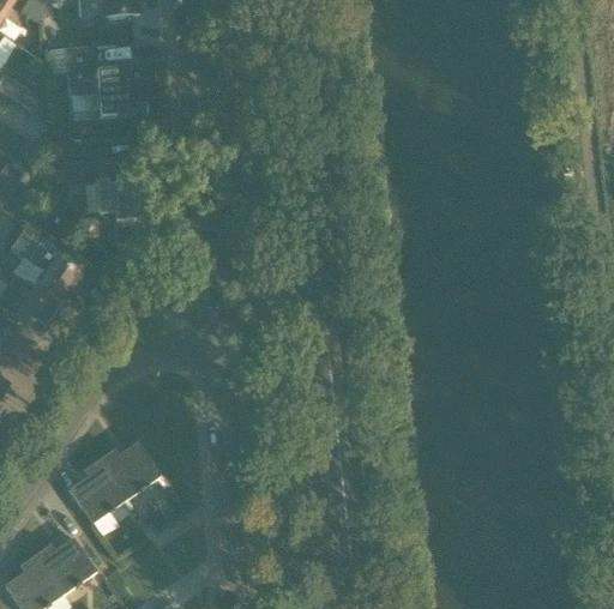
[(0,0),(0,18),(6,11),(12,0),(0,0)]
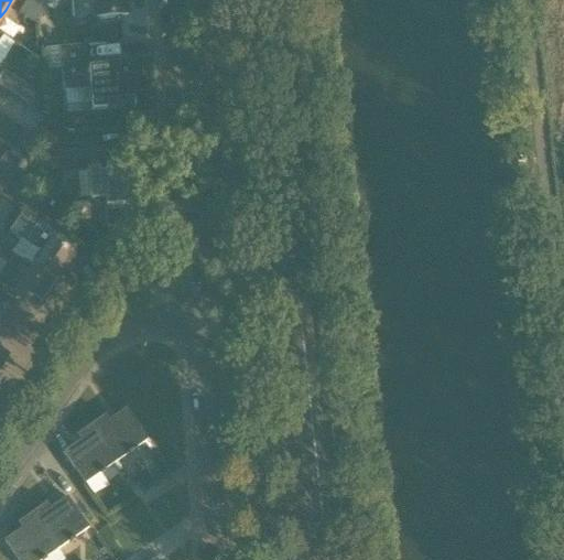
[(34,20),(36,17),(42,8),(38,4),(31,0),(24,0),(18,9),(24,13),(34,20)]
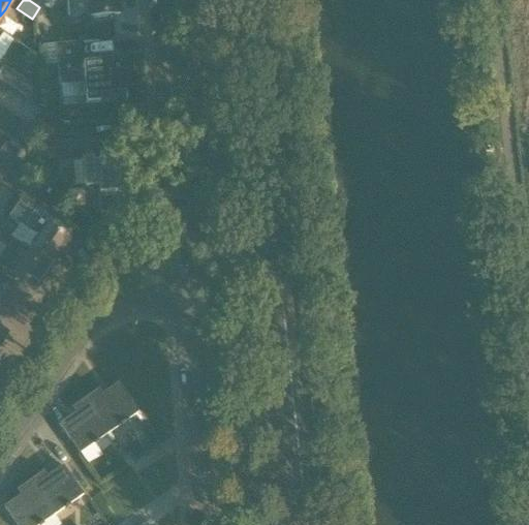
[(29,0),(35,4),(37,0),(86,0),(88,13),(119,11),(118,0),(29,0)]
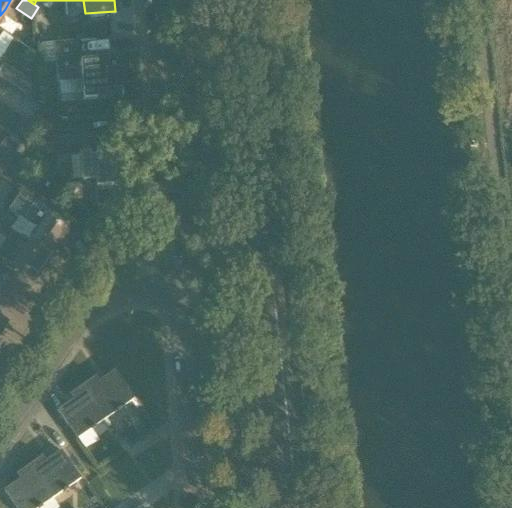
[(0,31),(2,29),(0,27),(0,75),(10,82),(26,92),(29,87),(31,83),(1,63),(2,62),(0,60),(0,31)]
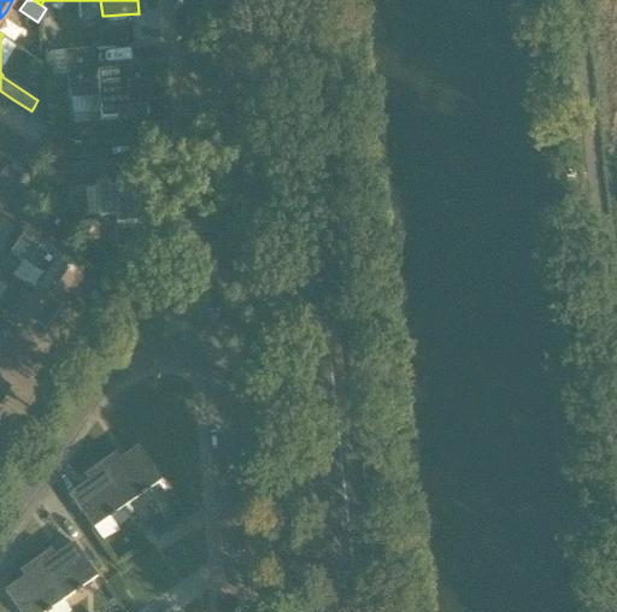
[(95,46),(64,48),(69,95),(98,93),(100,117),(116,115),(115,107),(147,105),(144,65),(98,70),(95,46)]
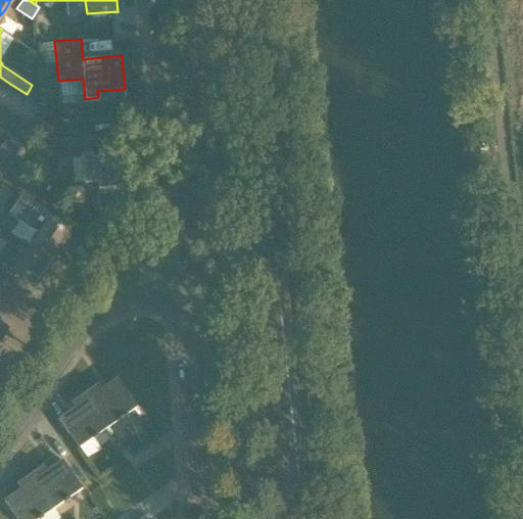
[(0,94),(2,95),(4,93),(10,84),(0,77),(0,94)]
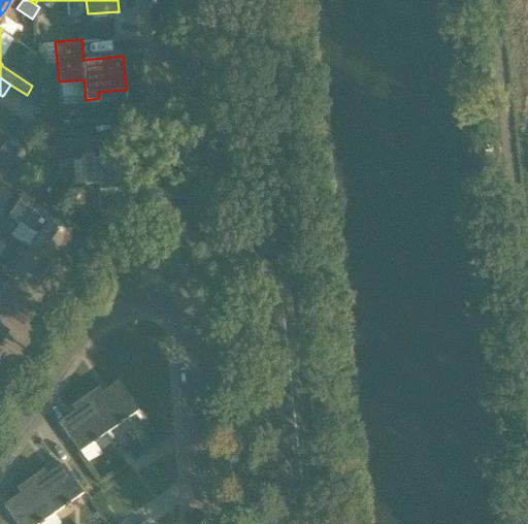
[(97,183),(99,198),(100,209),(135,206),(133,188),(125,188),(123,157),(93,159),(91,130),(60,132),(62,157),(79,155),(83,184),(97,183)]
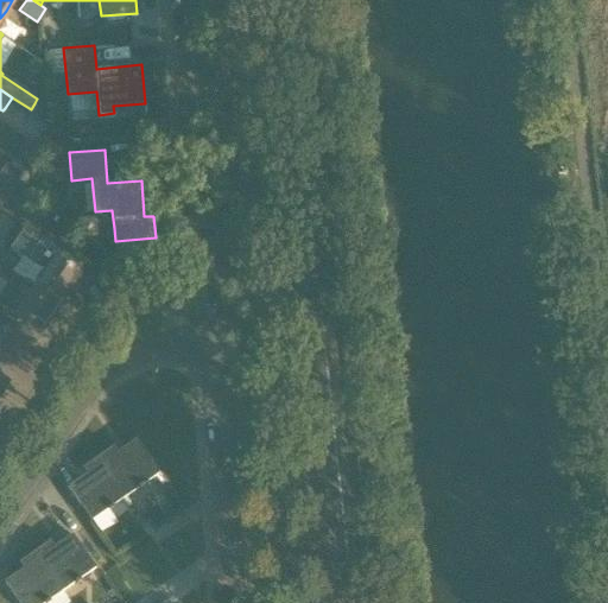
[(18,186),(4,207),(25,221),(38,202),(18,186)]
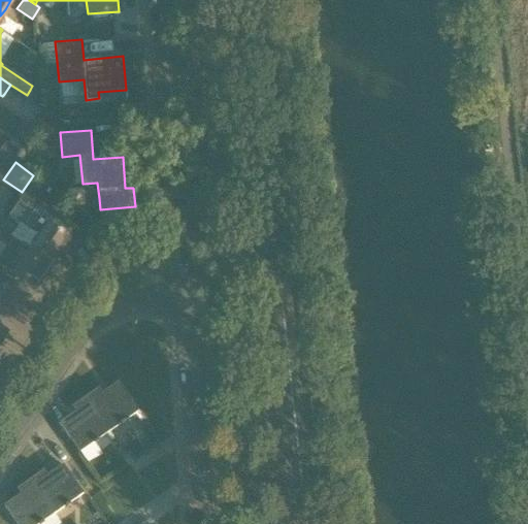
[(21,194),(8,213),(20,221),(31,228),(22,241),(30,248),(52,262),(68,237),(45,222),(51,214),(29,199),(21,194)]
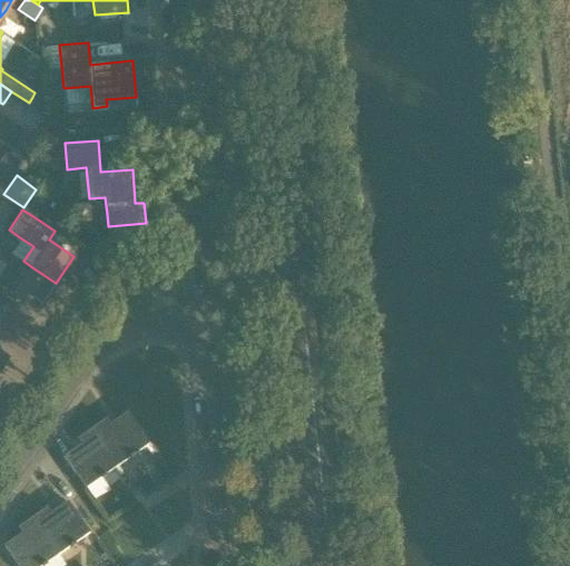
[(15,255),(11,253),(0,245),(0,259),(6,263),(8,264),(15,255)]
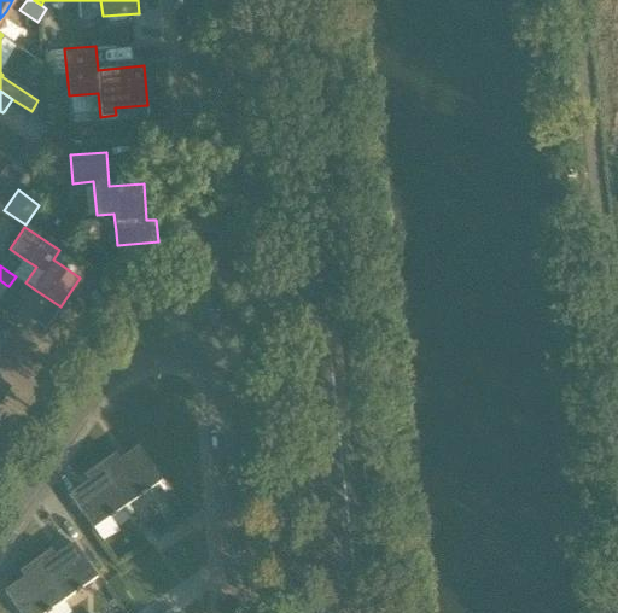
[(16,319),(41,336),(60,307),(35,290),(16,319)]
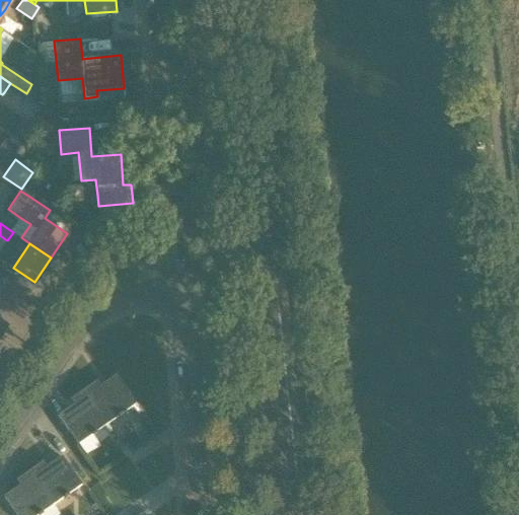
[(83,388),(106,422),(135,401),(115,373),(99,383),(96,379),(83,388)]
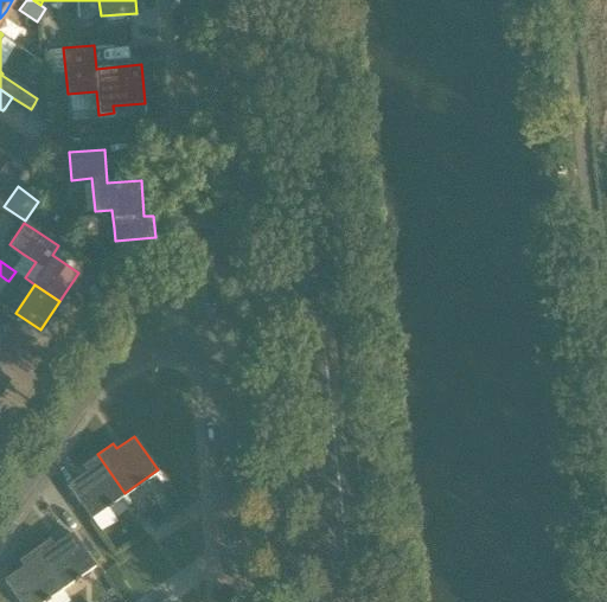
[(125,493),(97,454),(81,465),(85,471),(68,484),(90,517),(125,493)]
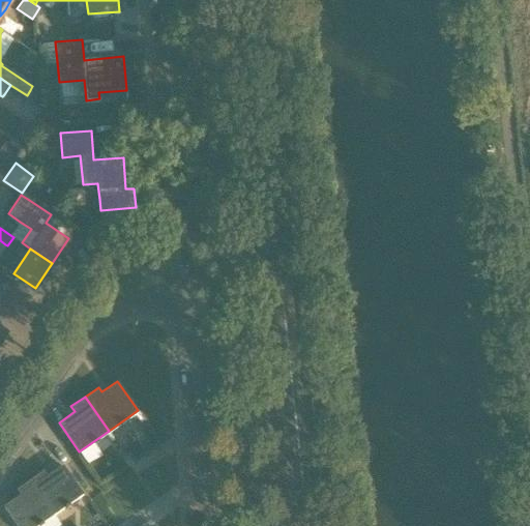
[(29,478),(54,514),(83,493),(62,463),(47,474),(42,469),(29,478)]
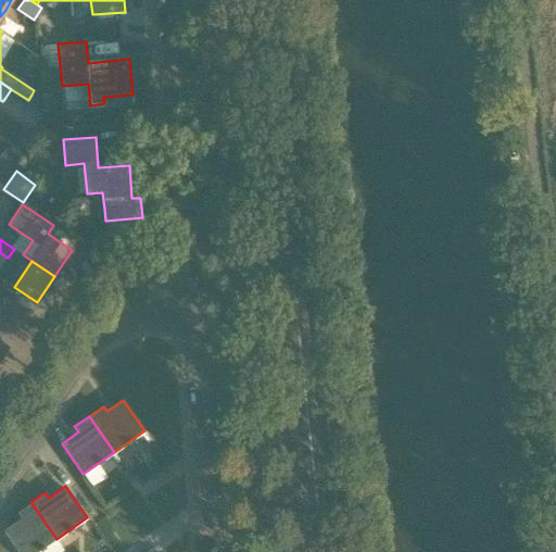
[(3,529),(19,551),(37,551),(57,539),(30,502),(16,513),(21,517),(3,529)]
